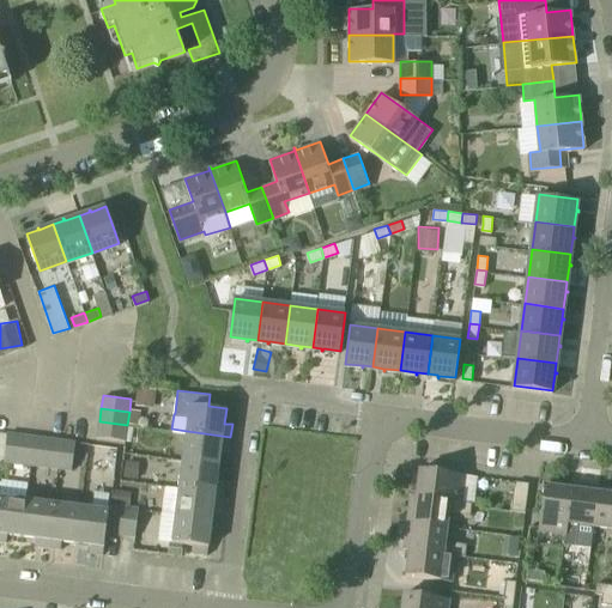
[(100,421),(97,436),(126,439),(127,425),(100,421)]
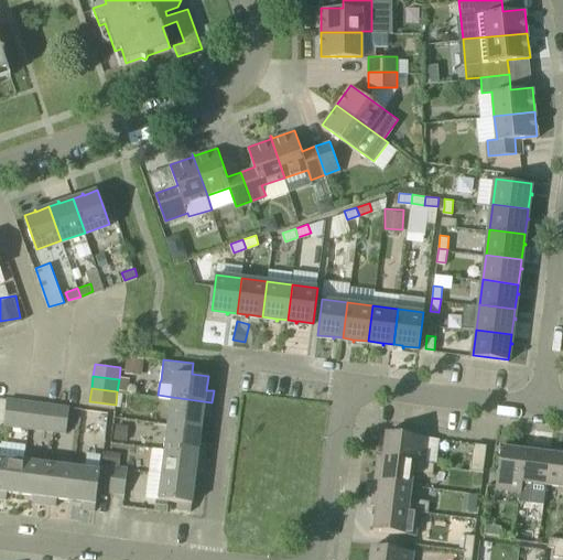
[(4,423),(17,424),(20,399),(8,397),(4,423)]
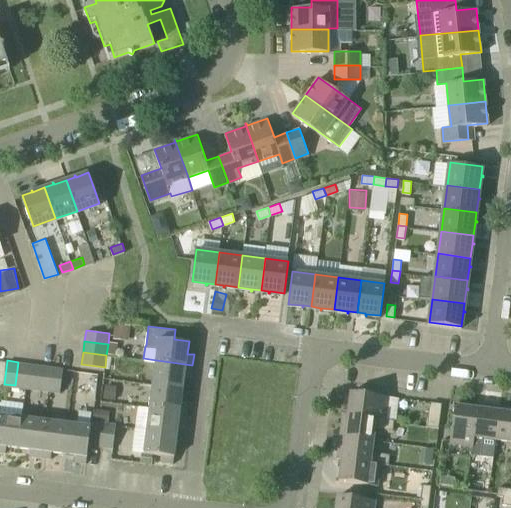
[(153,383),(183,387),(184,375),(191,376),(192,365),(156,360),(153,383)]
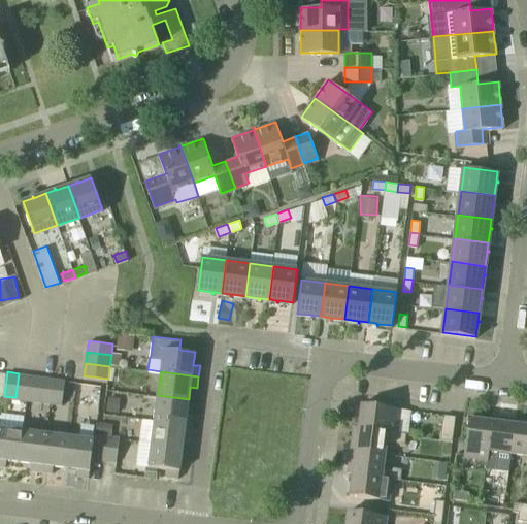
[(15,397),(27,399),(30,374),(19,373),(15,397)]
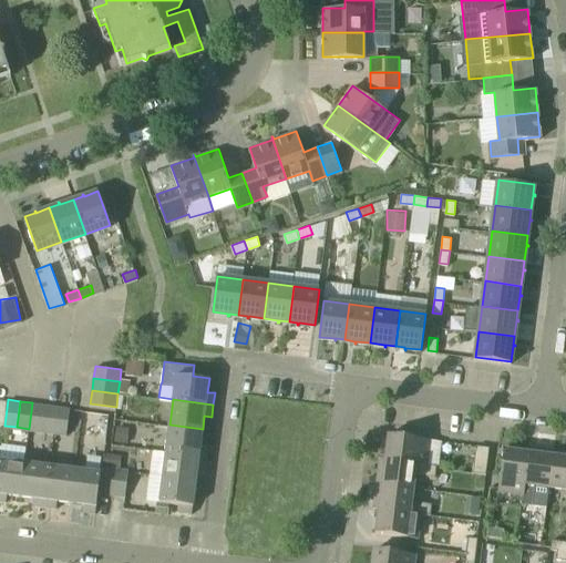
[(29,429),(42,430),(45,403),(32,402),(29,429)]
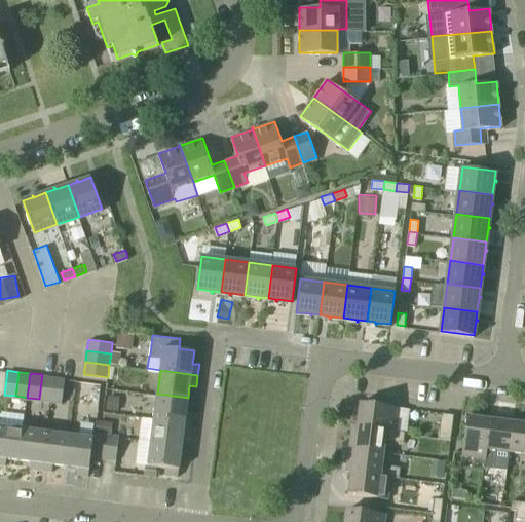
[(39,399),(50,401),(53,376),(42,374),(39,399)]
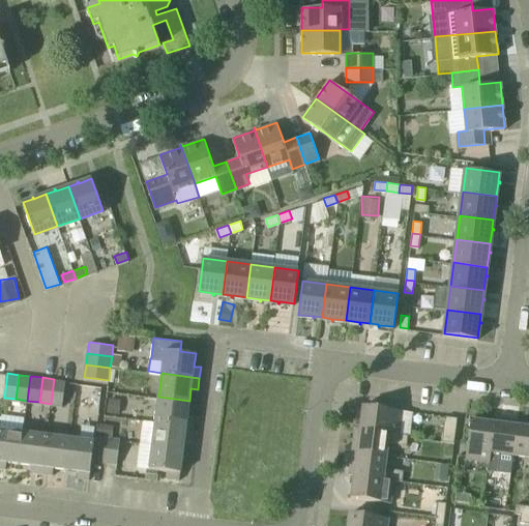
[(65,380),(54,379),(51,404),(62,405),(65,380)]
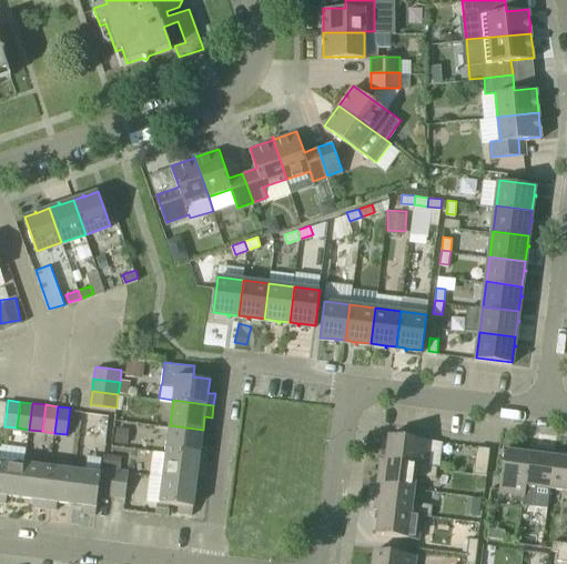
[(166,451),(208,455),(209,444),(201,443),(203,430),(170,425),(166,451)]
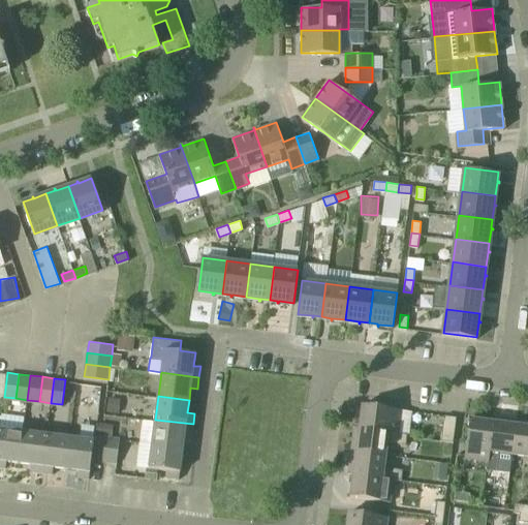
[(412,409),(363,403),(360,426),(407,432),(409,433),(412,409)]
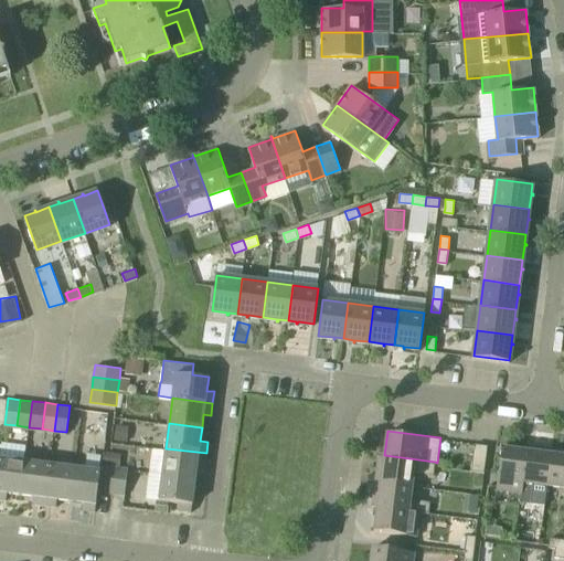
[(475,442),(472,456),(471,469),(485,470),(488,444),(475,442)]
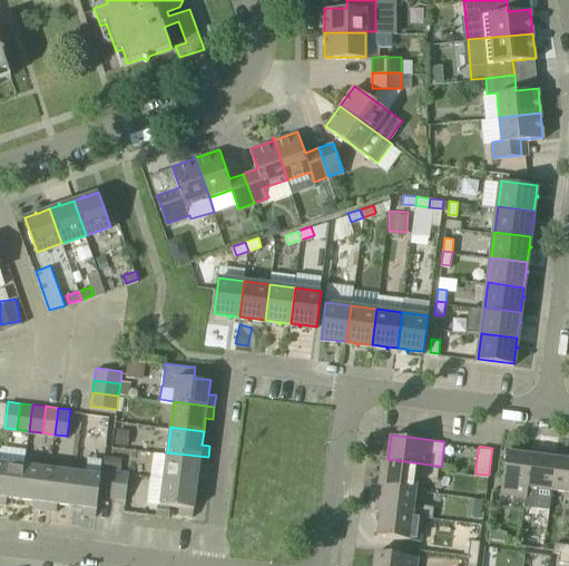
[(531,452),(526,496),(525,505),(536,506),(538,487),(551,488),(557,451),(539,449),(539,454),(531,452)]
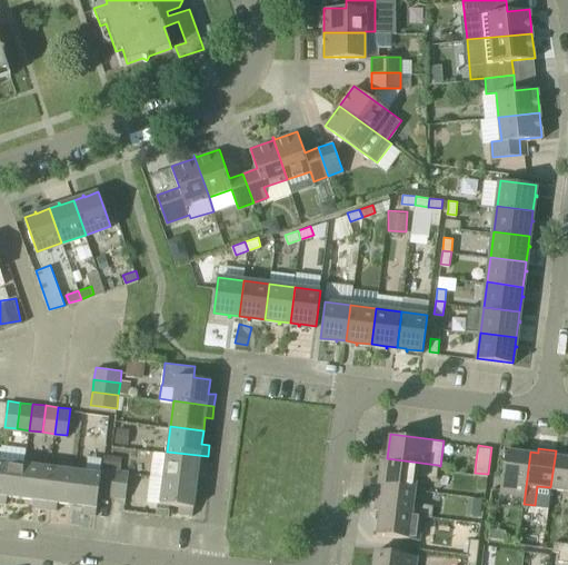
[(530,452),(506,449),(500,492),(525,495),(530,452)]
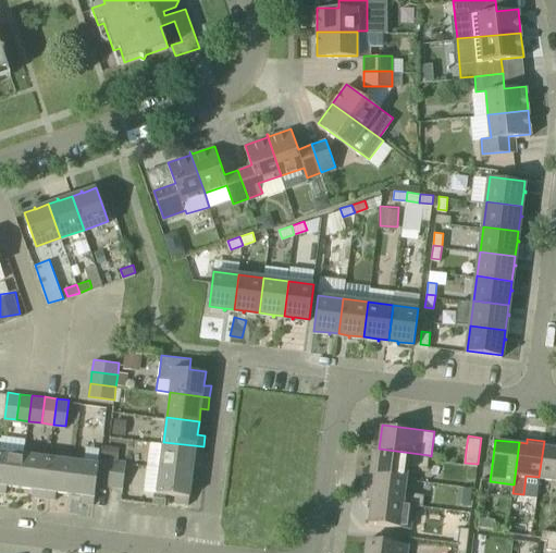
[(160,466),(193,470),(195,457),(201,458),(204,446),(163,442),(150,441),(148,464),(160,465),(160,466)]
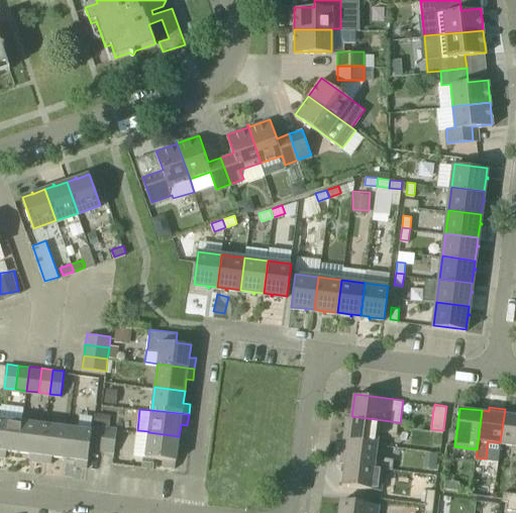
[(515,410),(505,409),(500,442),(515,444),(515,410)]
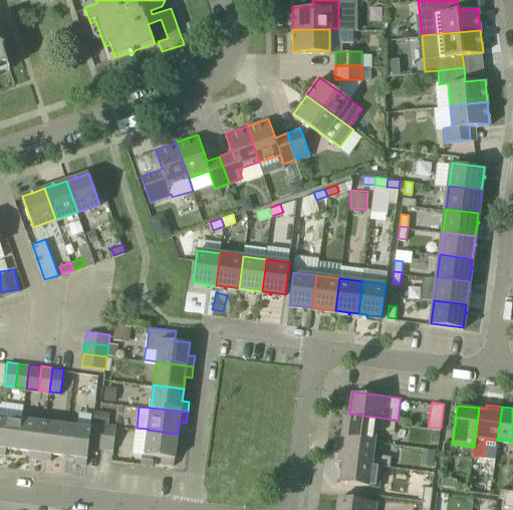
[(341,436),(374,441),(376,428),(395,431),(396,420),(349,414),(348,422),(343,421),(341,436)]
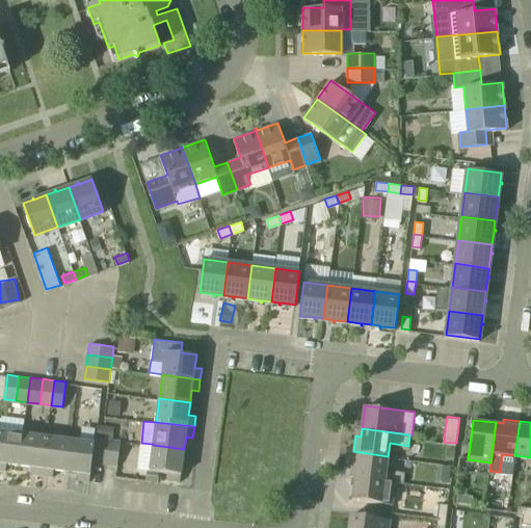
[(7,463),(20,464),(23,432),(0,429),(0,468),(6,469),(7,463)]
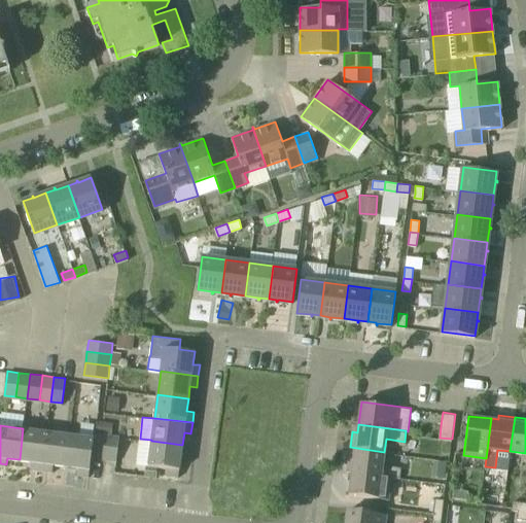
[(46,431),(23,428),(20,459),(31,461),(31,467),(41,469),(46,431)]
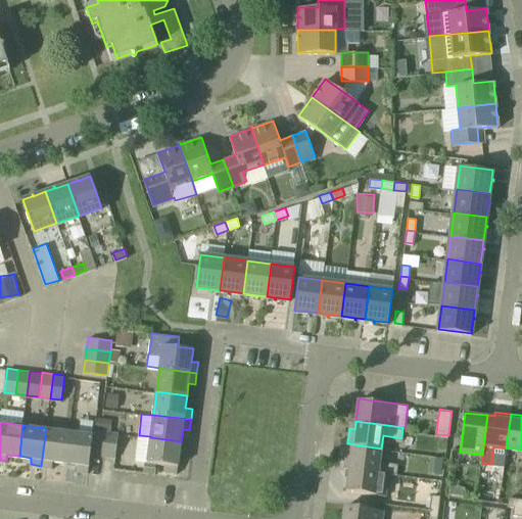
[(53,460),(65,462),(69,431),(46,428),(41,466),(52,467),(53,460)]
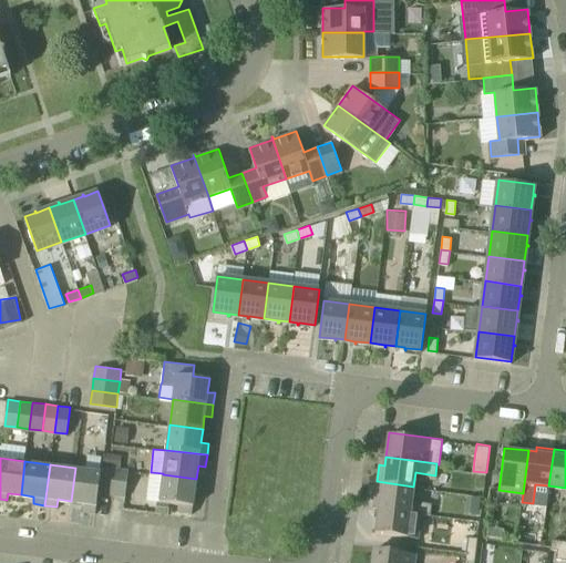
[(112,493),(115,466),(105,464),(105,466),(101,464),(100,471),(75,468),(71,501),(84,502),(83,510),(95,512),(99,491),(112,493)]
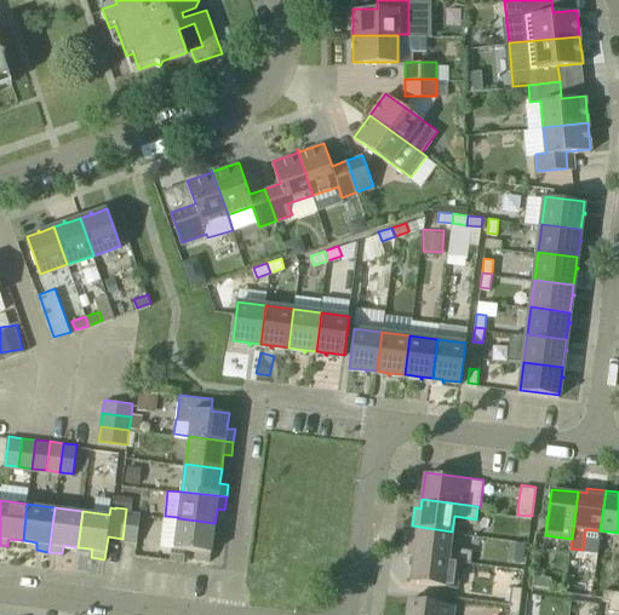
[(137,541),(141,511),(126,509),(122,539),(137,541)]
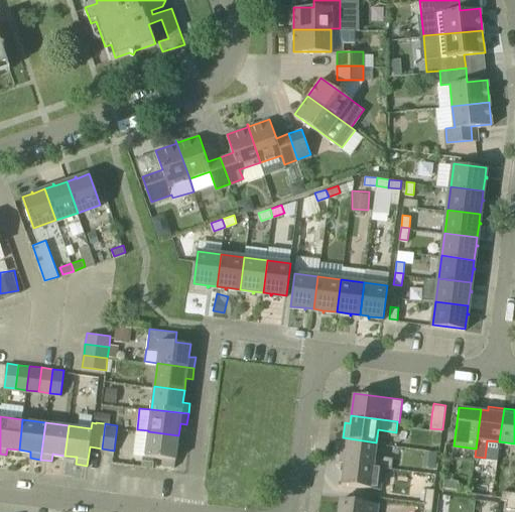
[(145,455),(154,457),(162,458),(161,464),(174,466),(178,435),(148,431),(145,455)]
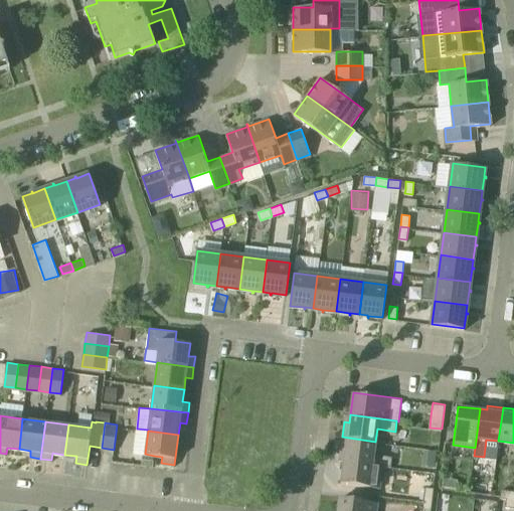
[(344,461),(382,465),(391,467),(392,456),(374,454),(375,442),(342,437),(340,453),(345,453),(344,461)]
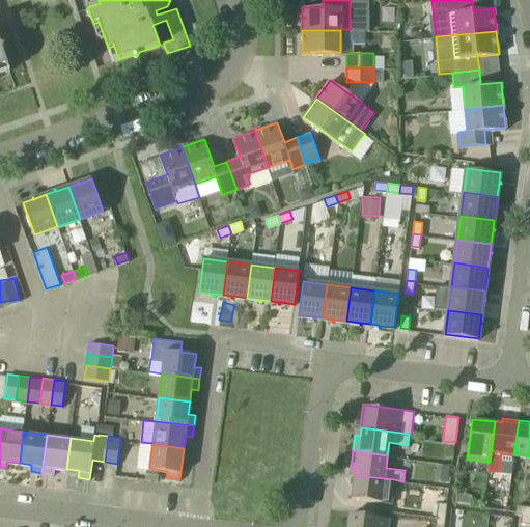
[(394,479),(355,475),(352,498),(391,502),(394,479)]
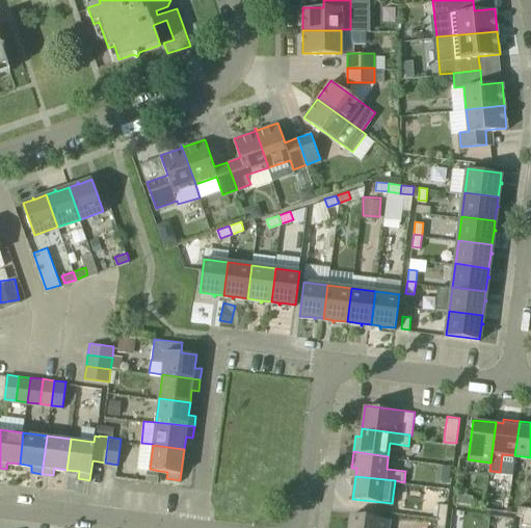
[(457,501),(472,503),(473,495),(458,493),(457,501)]
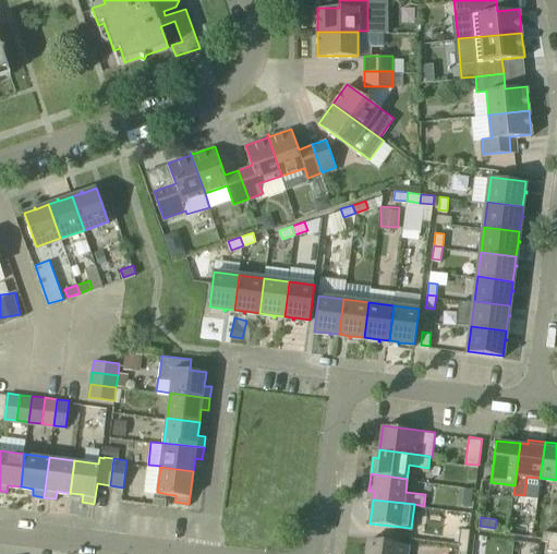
[(461,527),(459,542),(468,543),(470,528),(461,527)]
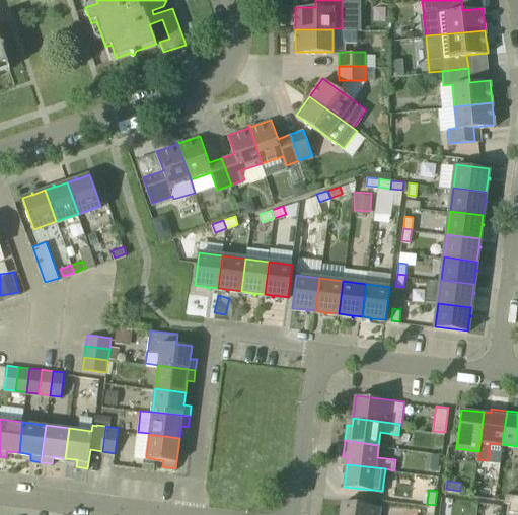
[(504,501),(510,502),(510,501),(517,502),(517,494),(505,492),(504,501)]
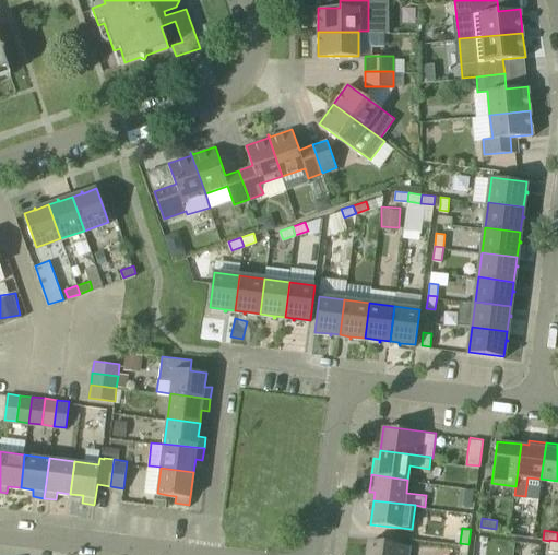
[(368,540),(366,554),(408,554),(410,545),(368,540)]
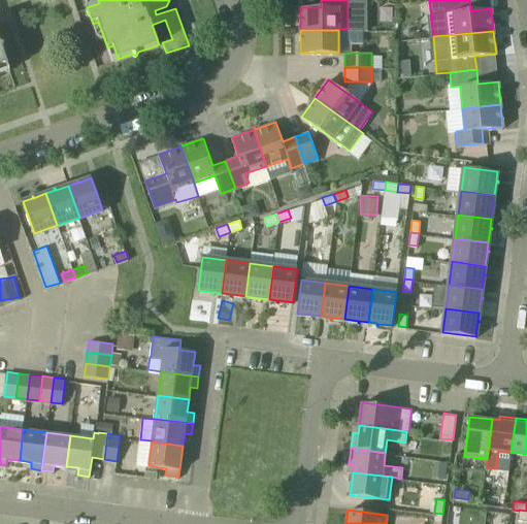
[(518,519),(526,520),(526,511),(519,510),(519,511),(518,519)]
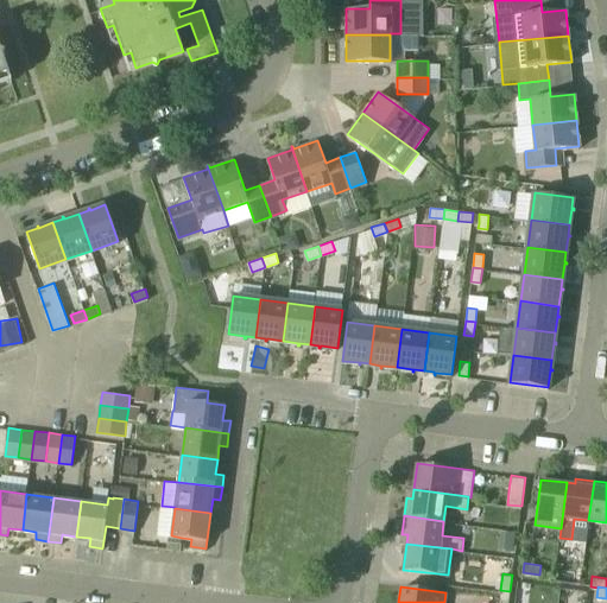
[(509,602),(510,591),(500,590),(498,602),(509,602)]
